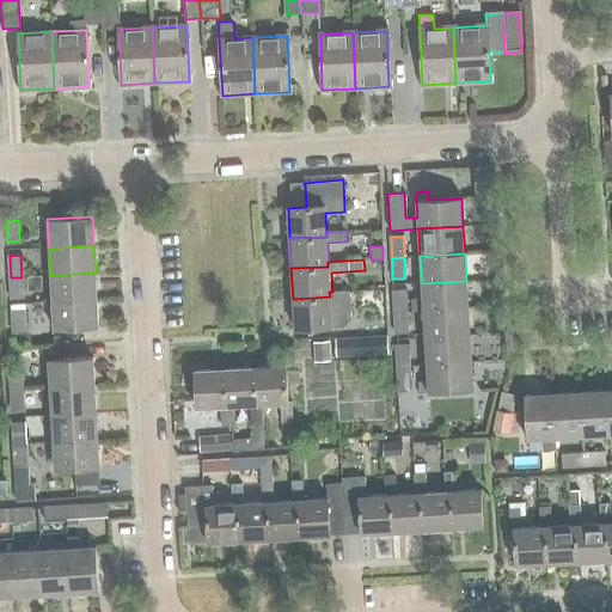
[(50,275),(53,303),(97,299),(96,273),(50,275)]
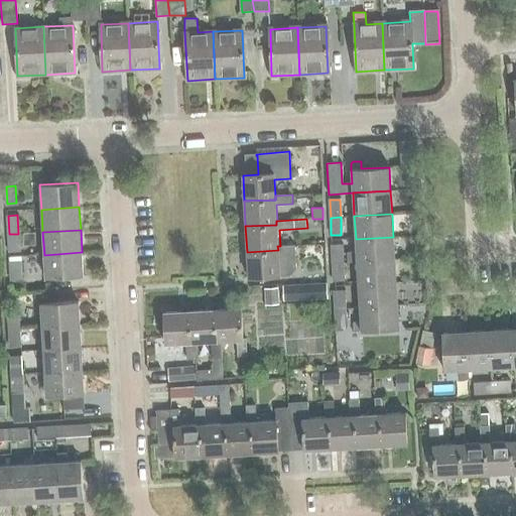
[(9,234),(10,251),(19,251),(18,234),(9,234)]
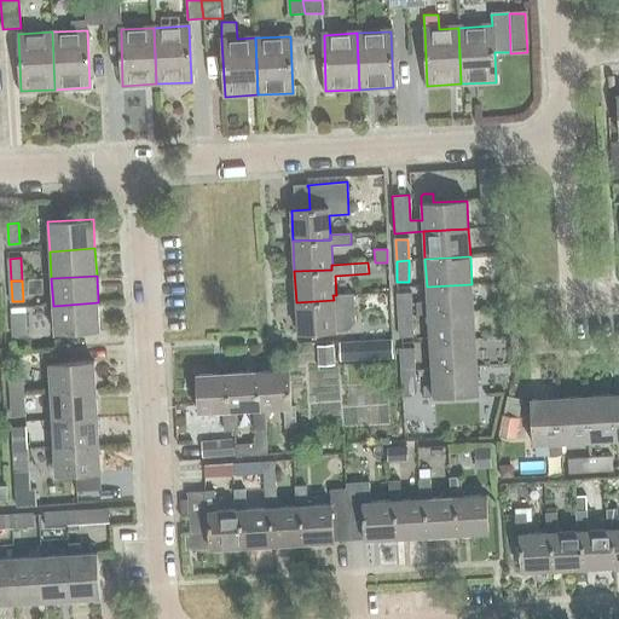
[(427,287),(427,298),(416,298),(416,310),(428,310),(428,314),(473,311),(472,284),(427,287)]
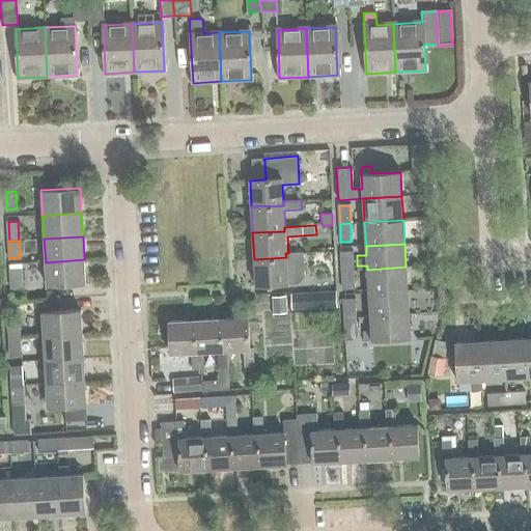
[(288,253),(285,253),(286,257),(254,259),(255,286),(288,284),(288,283),(299,283),(304,277),(303,252),(288,253)]
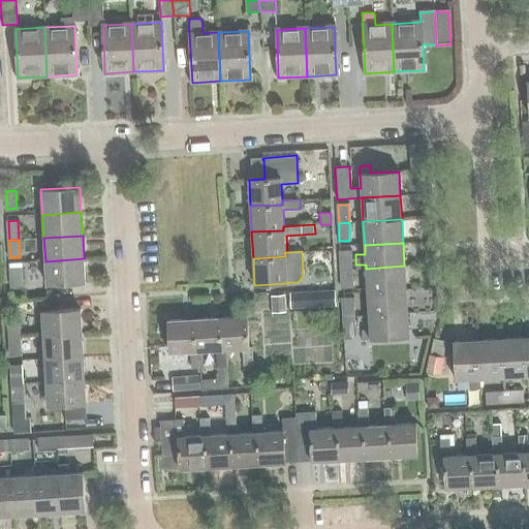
[(340,252),(341,270),(351,269),(350,252),(340,252)]
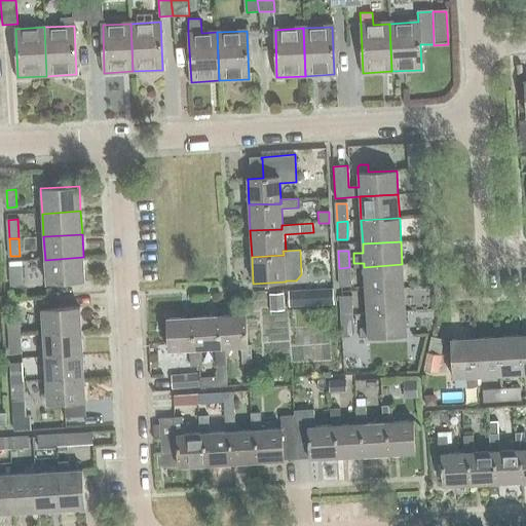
[(84,282),(83,257),(45,260),(46,284),(84,282)]
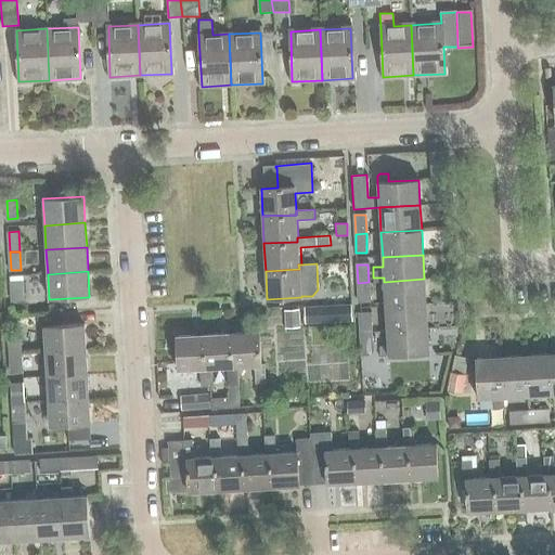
[(384,282),(385,306),(426,304),(424,279),(384,282)]
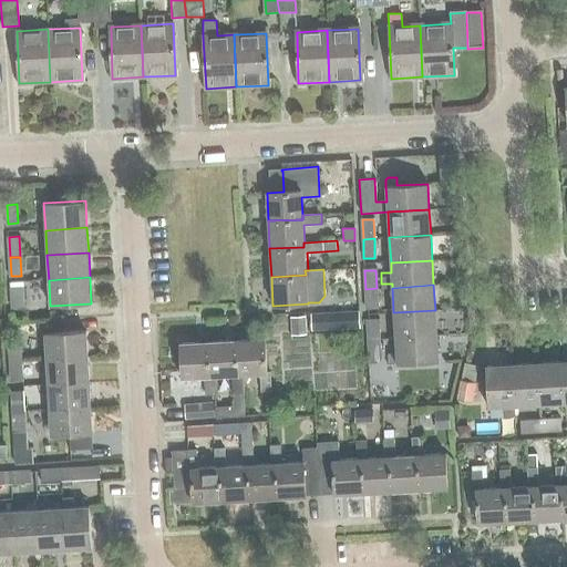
[(11,287),(12,307),(23,307),(22,287),(11,287)]
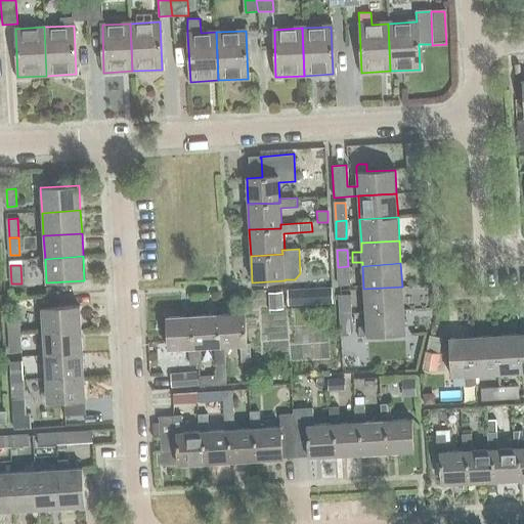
[(348,266),(338,267),(339,286),(349,286),(348,266)]
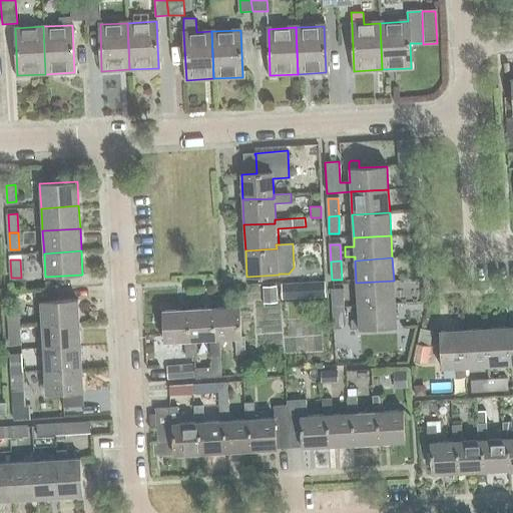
[(356,283),(358,306),(395,304),(394,281),(356,283)]
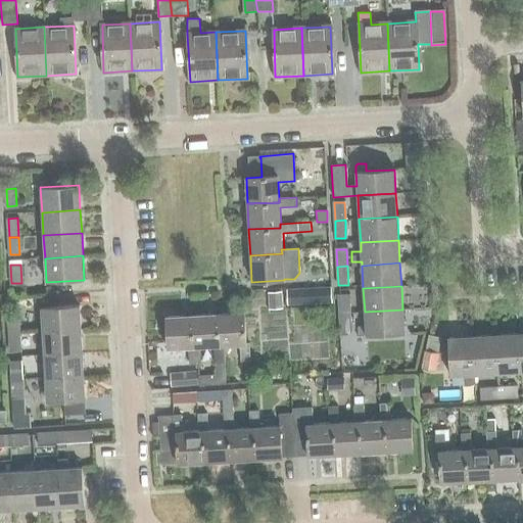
[(306,289),(306,303),(331,301),(331,287),(306,289)]
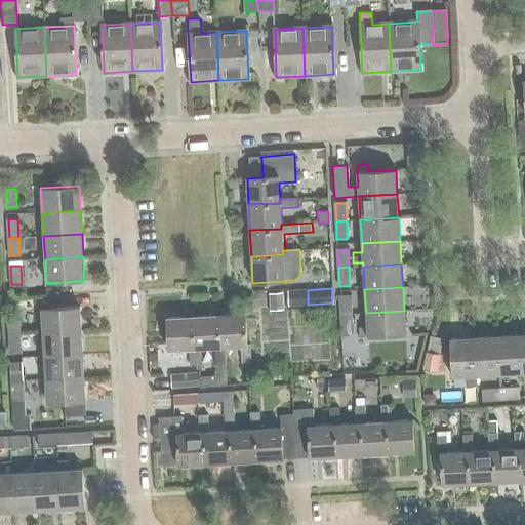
[(284,311),(283,293),(269,293),(270,311),(284,311)]
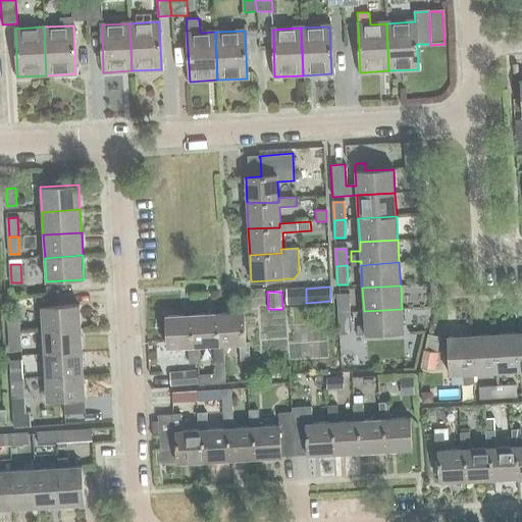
[(337,295),(338,313),(349,312),(348,295),(337,295)]
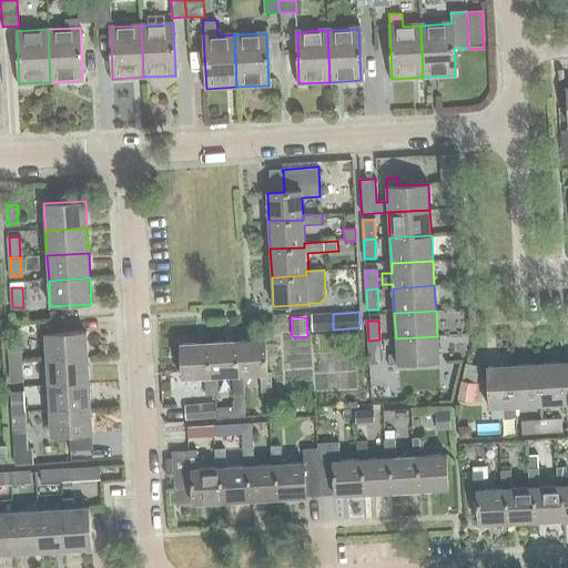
[(44,335),(47,361),(88,358),(87,332),(44,335)]
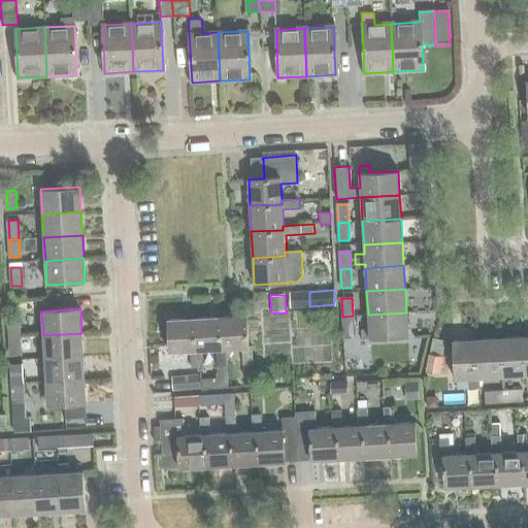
[(408,337),(406,312),(368,315),(368,328),(361,329),(361,339),(408,337)]
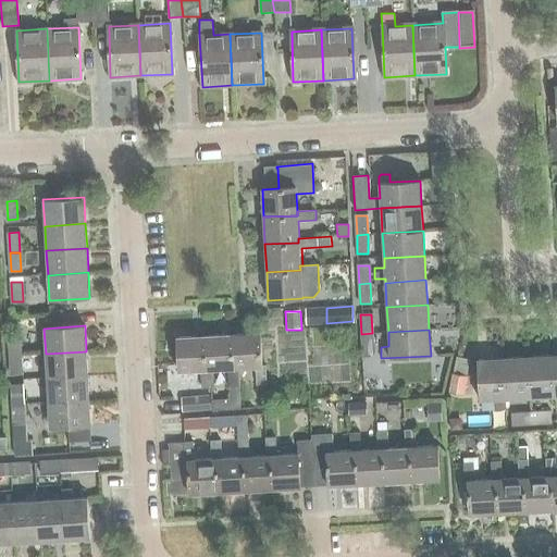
[(267,384),(265,366),(262,366),(260,333),(232,335),(234,368),(237,368),(238,368),(256,367),(257,385),(267,384)]
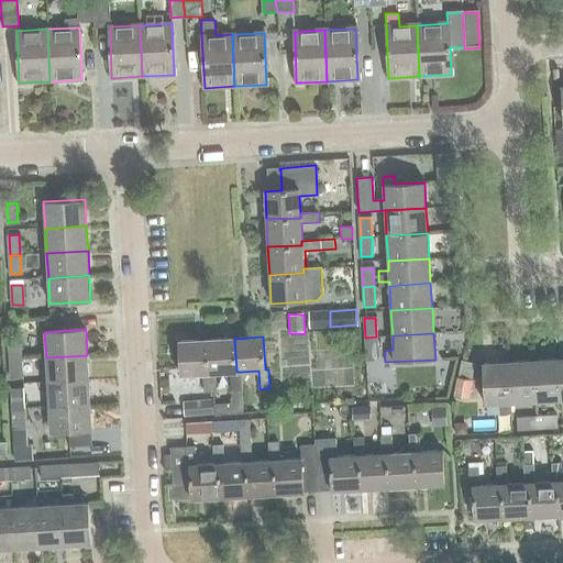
[(377,356),(376,337),(365,338),(366,357),(377,356)]
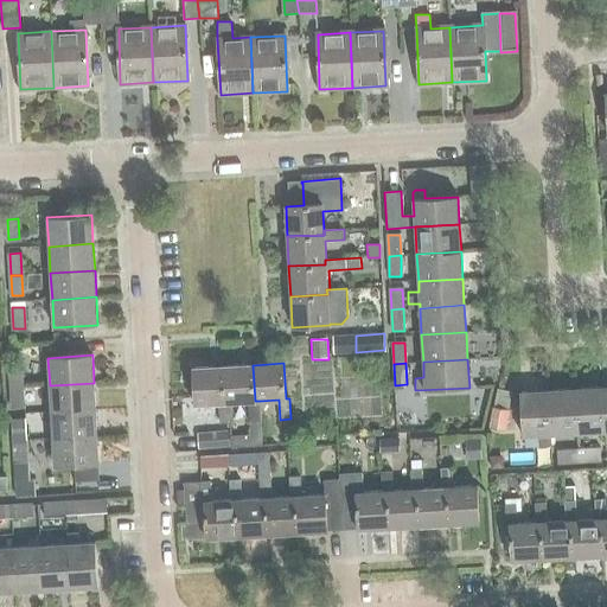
[(11,388),(23,388),(21,364),(10,365),(11,388)]
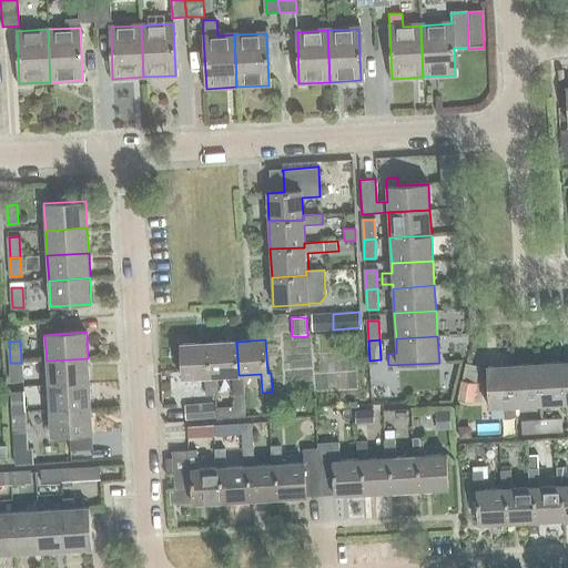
[(236,342),(209,343),(211,377),(214,376),(215,377),(233,376),(234,406),(244,405),(244,394),(243,375),(242,375),(239,375),(236,342)]
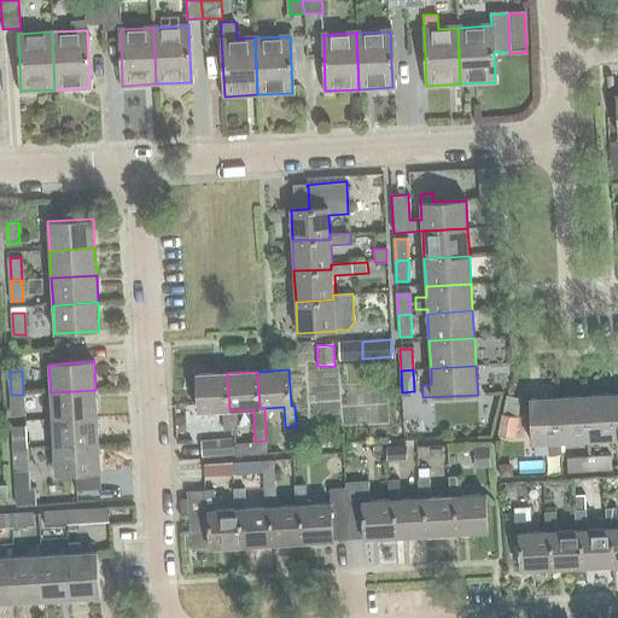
[(222,410),(223,430),(235,430),(234,410),(229,410),(227,373),(196,374),(198,412),(222,410)]
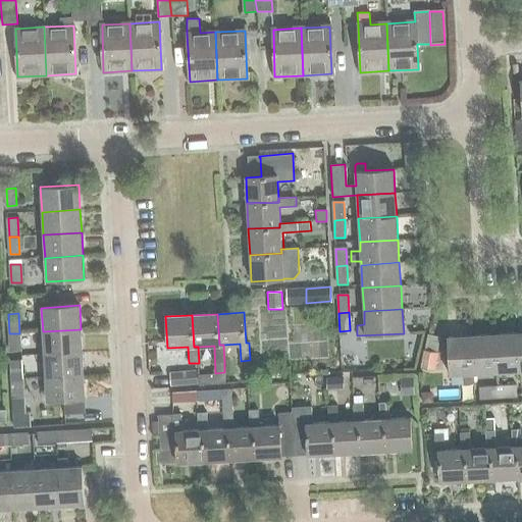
[(82,352),(81,329),(43,331),(44,355),(82,352)]
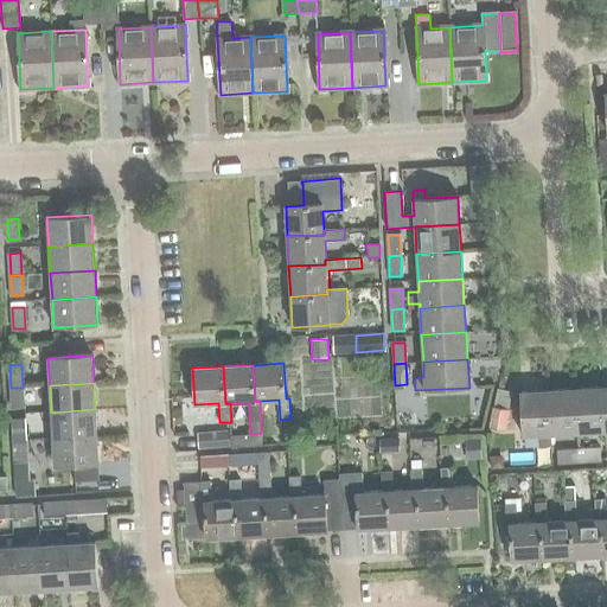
[(23,388),(11,388),(12,407),(24,407),(23,388)]
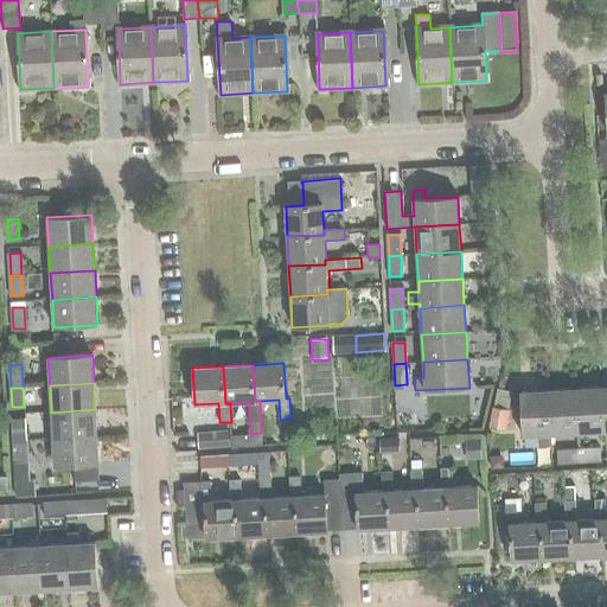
[(604,432),(602,388),(575,389),(576,433),(604,432)]
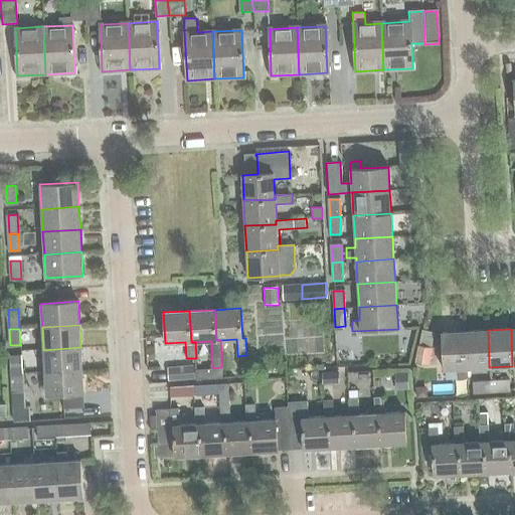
[(489,367),(488,330),(465,331),(467,368),(489,367)]
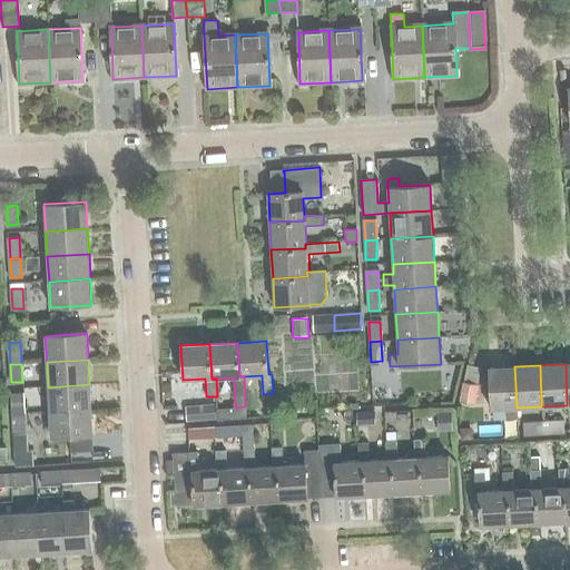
[(488,369),(491,410),(505,409),(507,420),(517,419),(517,408),(514,366),(488,369)]
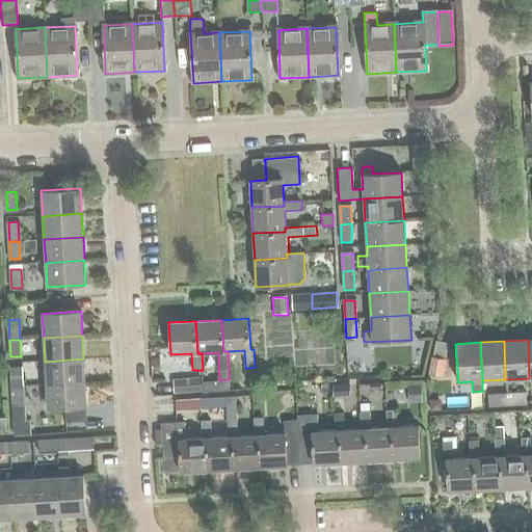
[(446,360),(432,356),(428,375),(443,378),(446,360)]
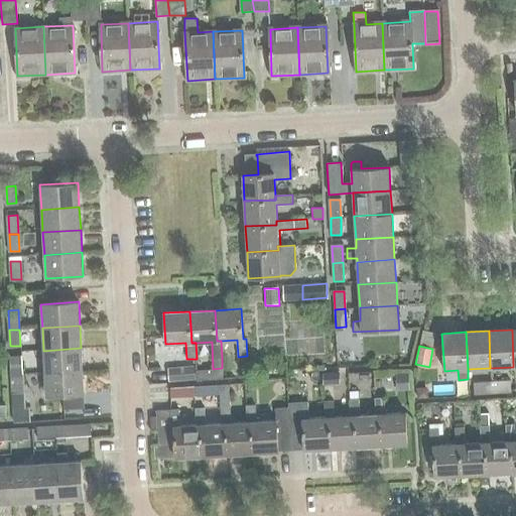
[(43,351),(45,373),(83,371),(81,348),(43,351)]
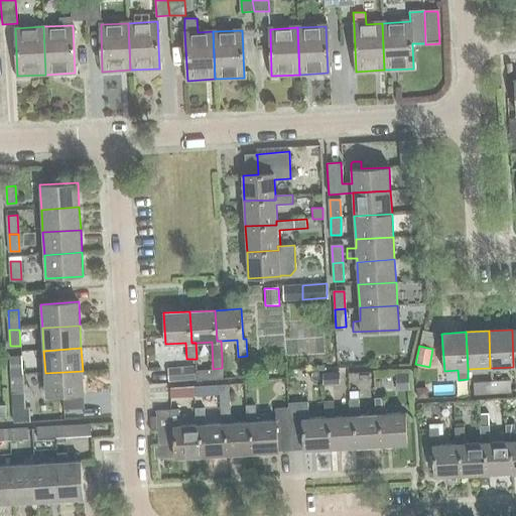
[(12,375),(22,374),(21,355),(11,356),(12,375)]
